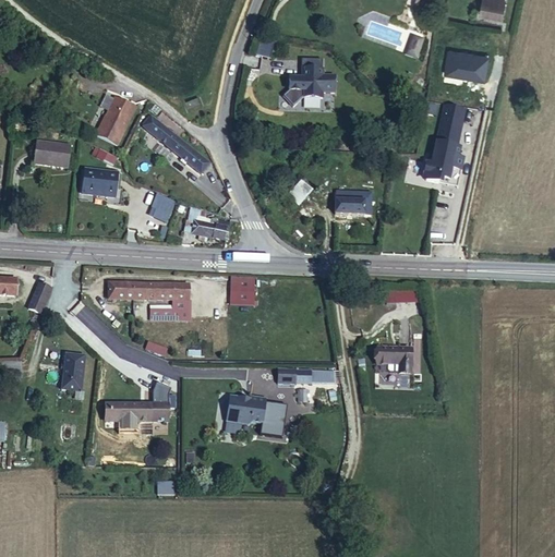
[(501,13),(503,0),(481,0),(480,10),(501,13)]
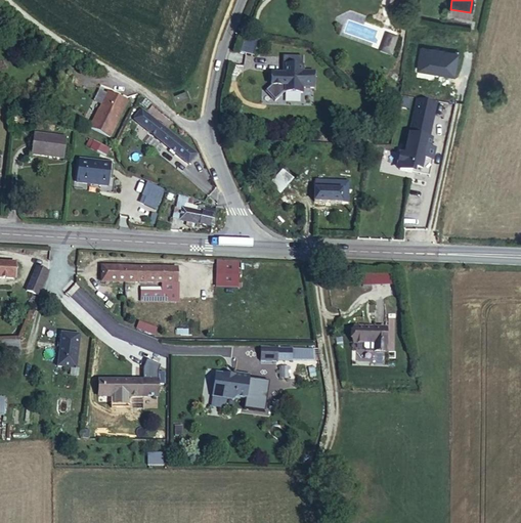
[(378,33),(380,28),(350,19),(346,32),(379,41),(380,38),(378,33)]
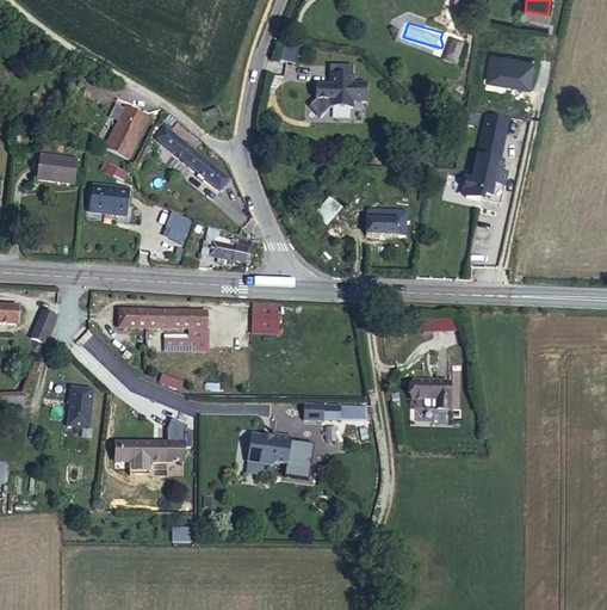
[(463,49),(465,39),(456,37),(453,47),(463,49)]
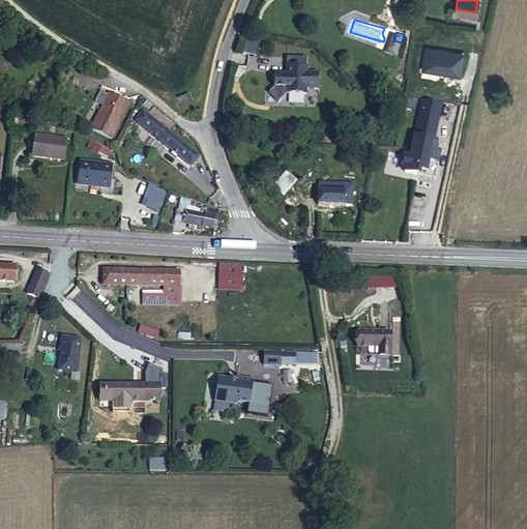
[(261,57),(263,40),(250,38),(247,55),(261,57)]
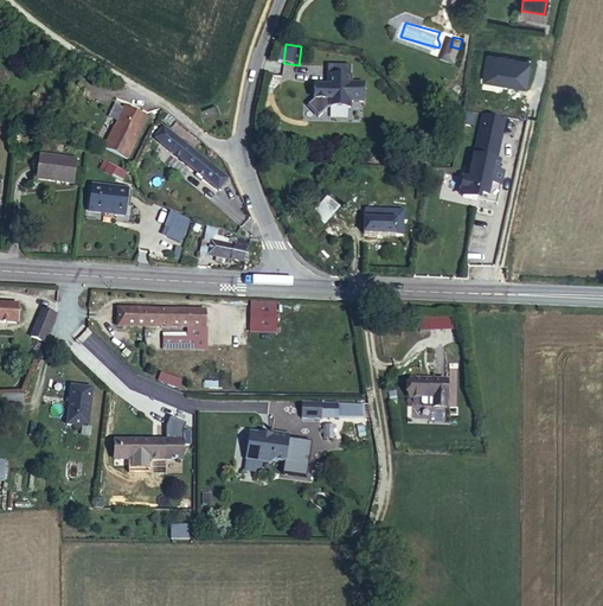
[(456,58),(460,49),(450,46),(447,56),(456,58)]
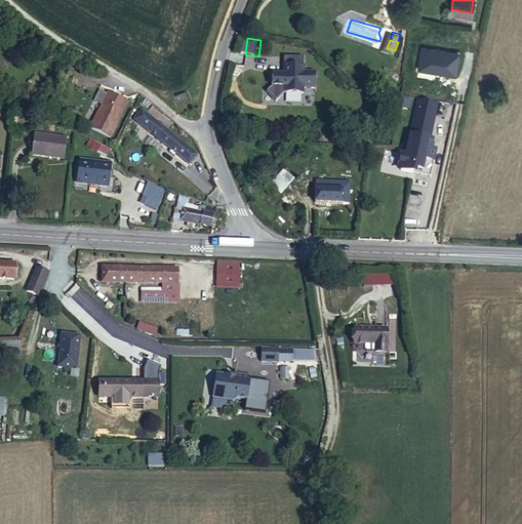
[(318,87),(319,71),(308,70),(307,55),(287,55),(287,65),(290,65),(290,72),(287,72),(276,72),(276,86),(270,91),(280,102),(289,91),(308,91),(308,87),(318,87)]
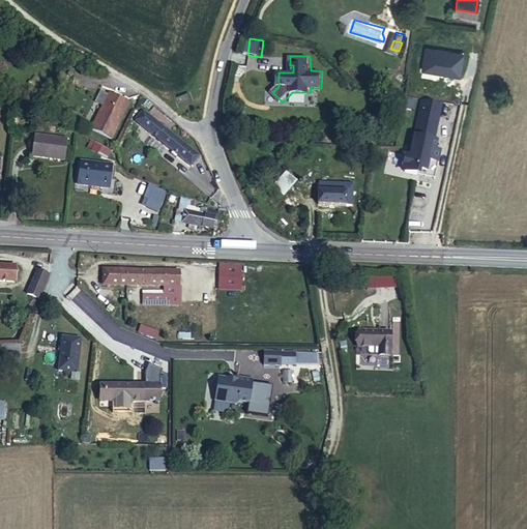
[(187,98),(185,92),(174,97),(176,104),(187,98)]
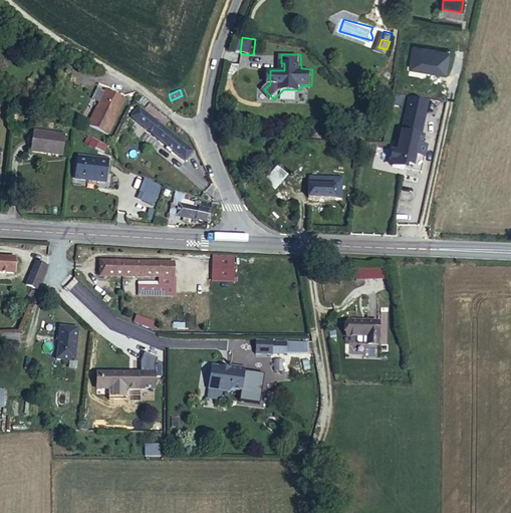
[(100,138),(117,103),(99,93),(81,127),(100,138)]
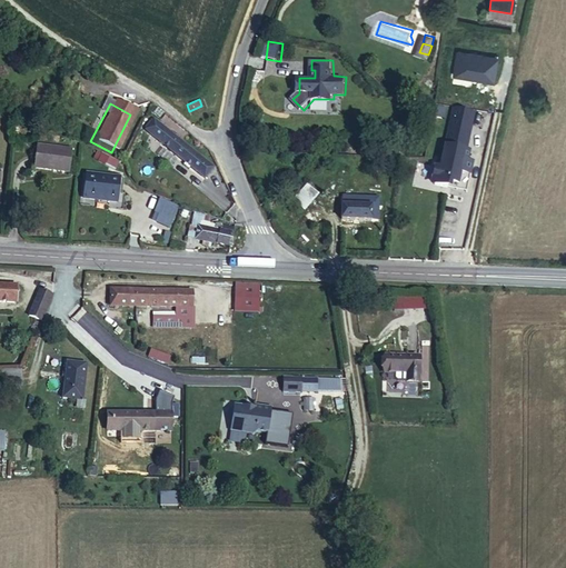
[(146,139),(156,128),(148,122),(139,133),(146,139)]
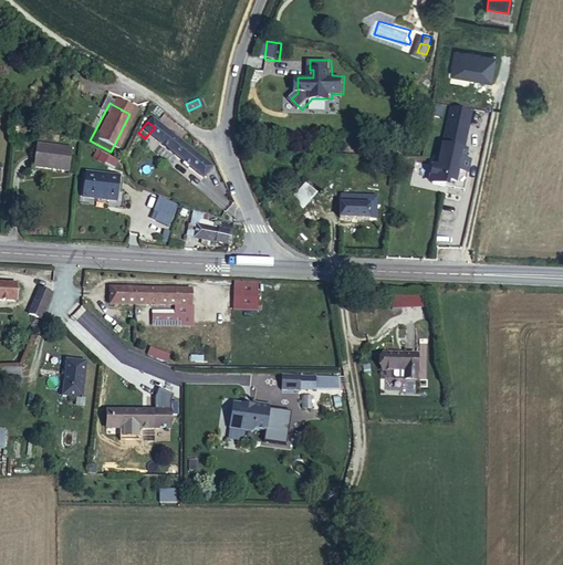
[(465,156),(468,146),(465,145),(469,128),(450,123),(439,160),(435,160),(431,174),(437,179),(462,186),(470,157),(465,156)]
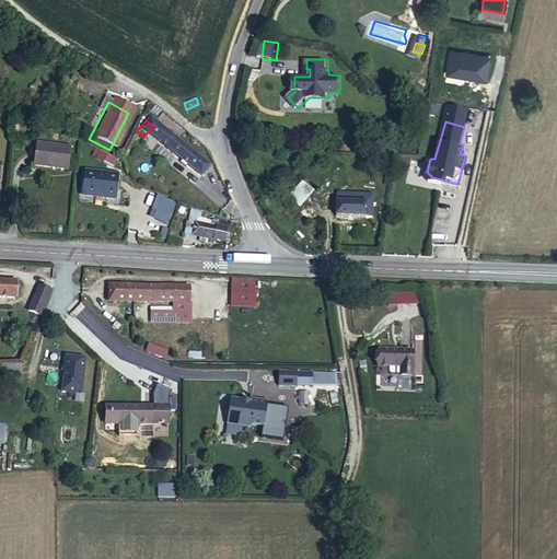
[(206,166),(153,126),(143,137),(198,178),(206,166)]
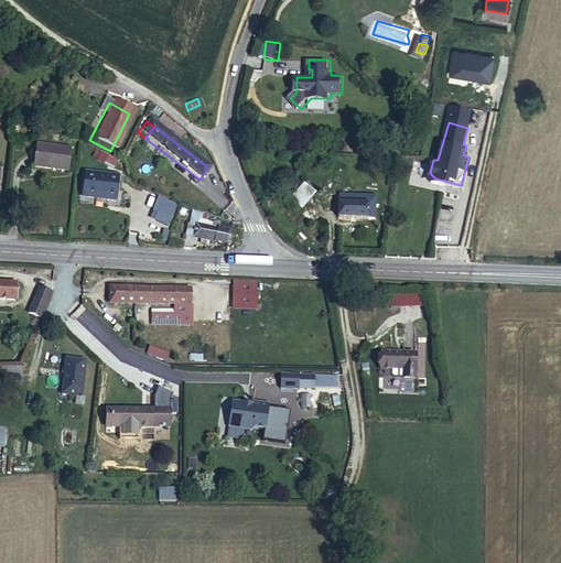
[(61,174),(63,150),(27,147),(24,172),(61,174)]
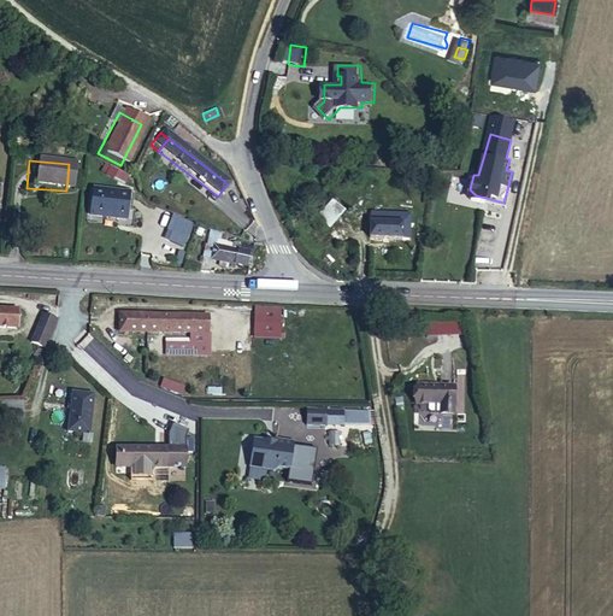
[(123,222),(125,194),(87,191),(84,218),(123,222)]
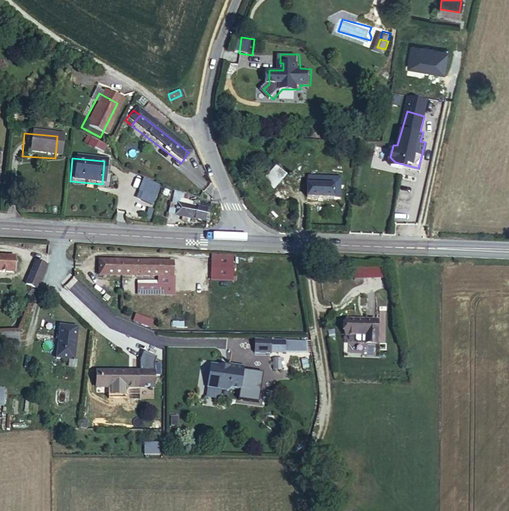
[(262,193),(275,181),(269,175),(256,187),(262,193)]
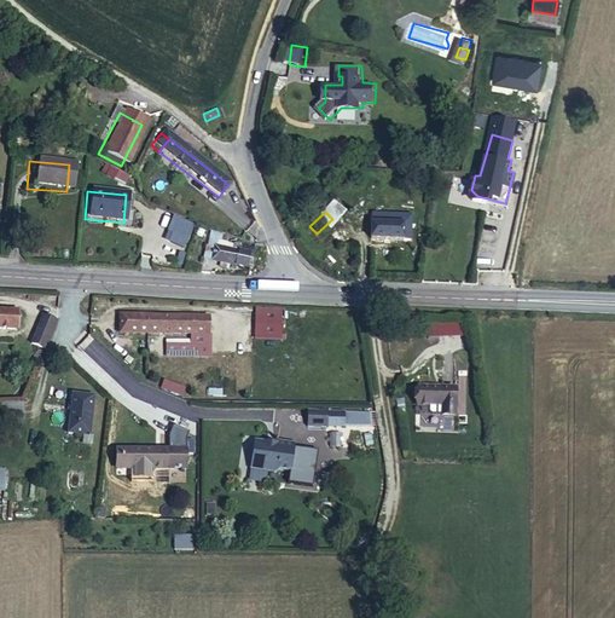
[(400,237),(400,213),(369,213),(367,236),(400,237)]
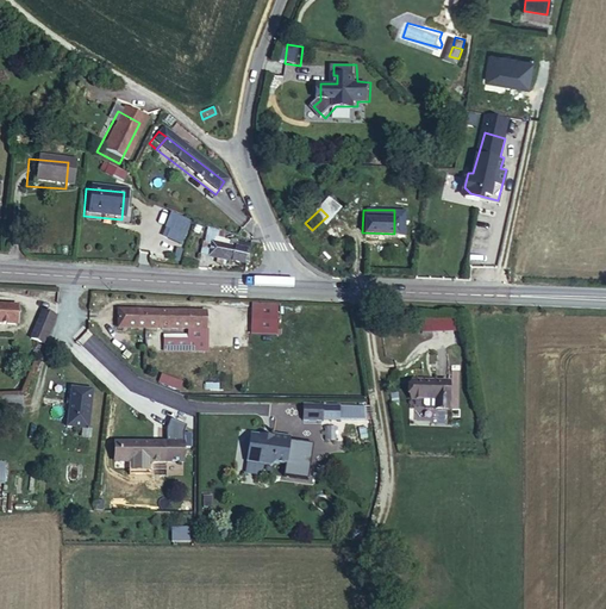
[(169,211),(157,234),(177,243),(188,219),(169,211)]
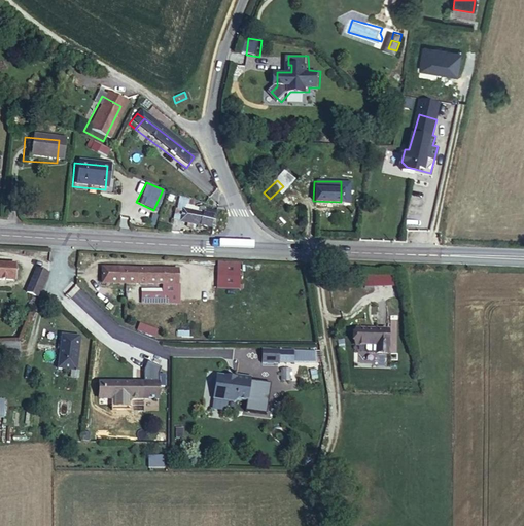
[(209,228),(212,209),(198,207),(197,210),(178,208),(176,222),(209,228)]
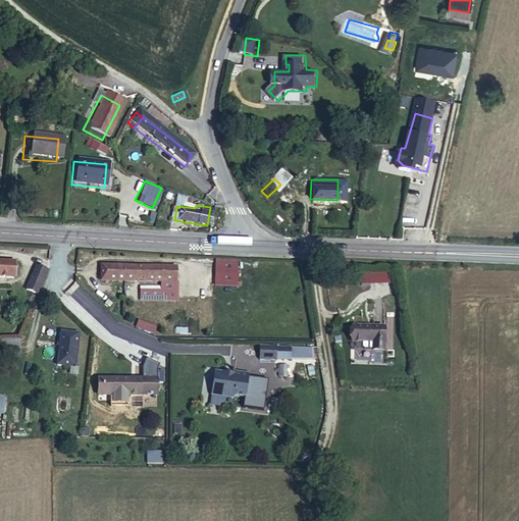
[(0,272),(14,273),(15,256),(0,255),(0,272)]
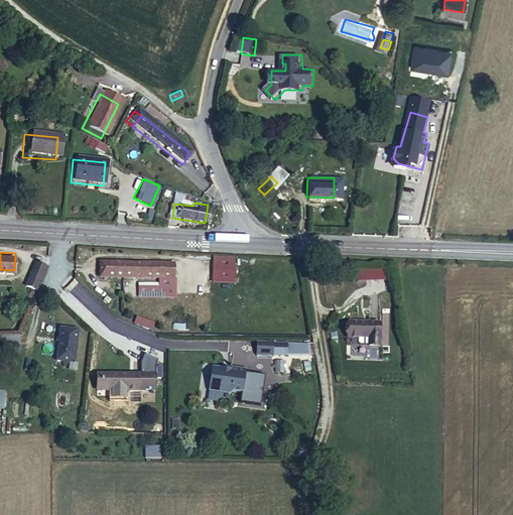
[(210,281),(232,282),(233,255),(211,254),(210,281)]
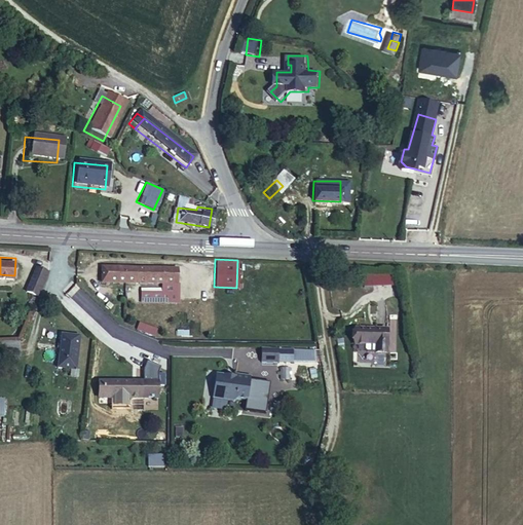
[(162,279),(162,263),(102,263),(103,279),(162,279)]
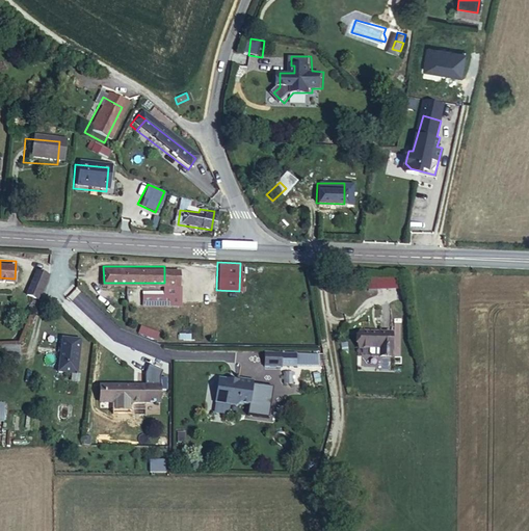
[(180,283),(179,266),(164,266),(164,283),(180,283)]
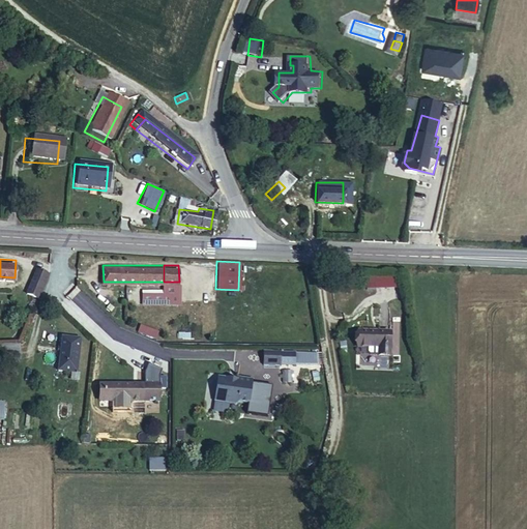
[(46,284),(51,272),(39,267),(34,278),(46,284)]
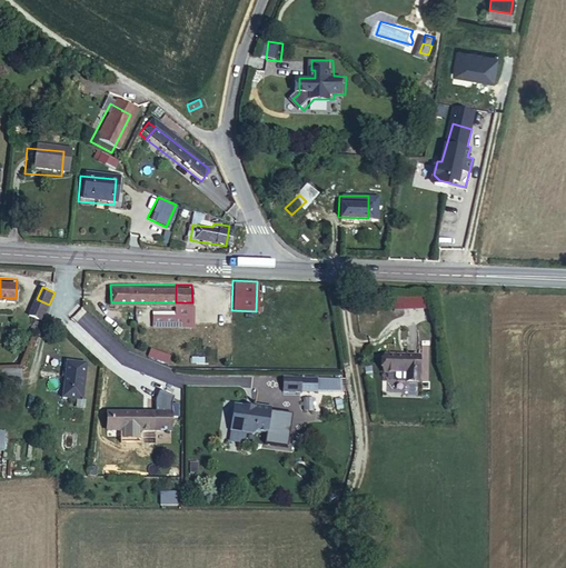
[(43,318),(49,305),(37,299),(31,312),(43,318)]
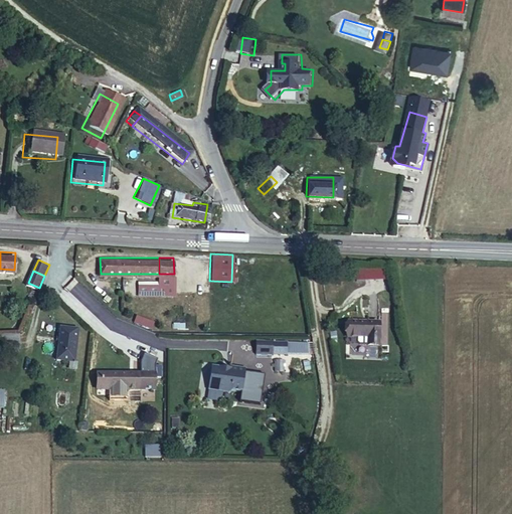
[(133,314),(131,321),(149,327),(152,321),(133,314)]
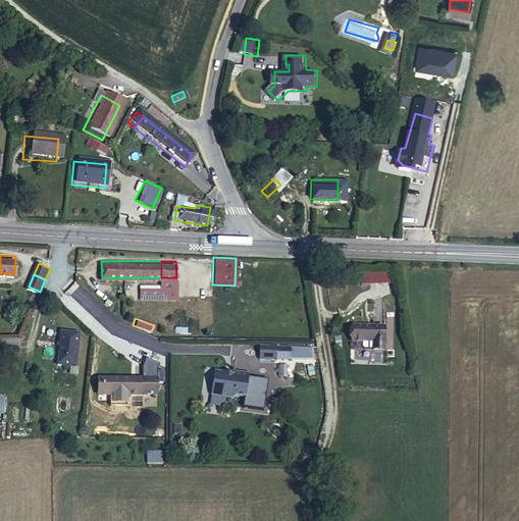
[(384,343),(383,319),(351,319),(352,336),(370,335),(370,343),(384,343)]
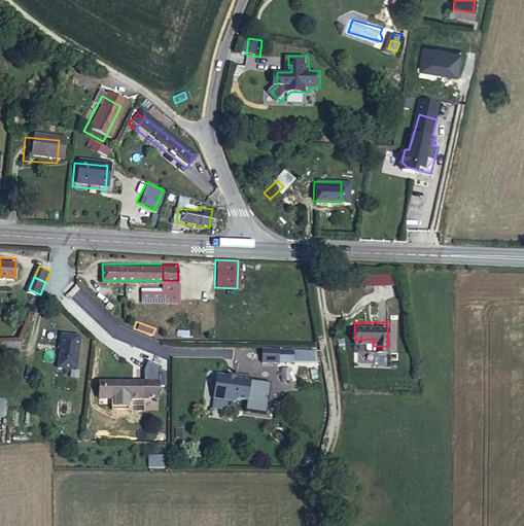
[(76,366),(81,331),(62,329),(58,363),(76,366)]
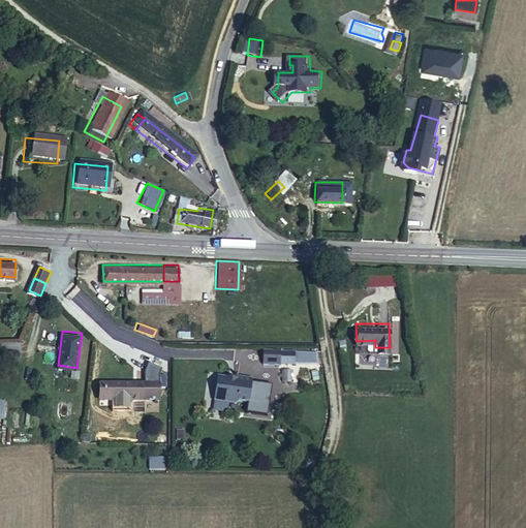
[(277,350),(277,349),(263,349),(263,363),(278,363),(278,362),(277,350)]
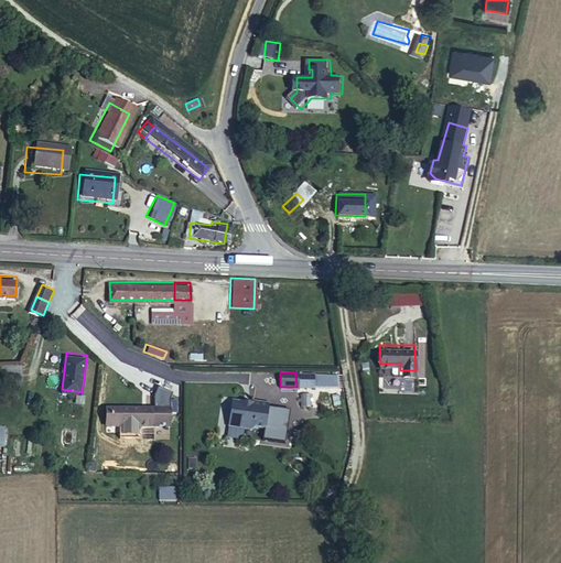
[(309,386),(309,374),(295,374),(297,386),(309,386)]
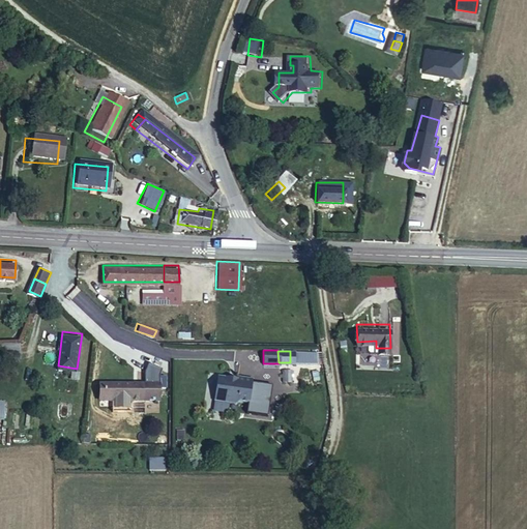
[(250,402),(252,377),(237,376),(237,379),(217,377),(215,402),(236,403),(241,402),(250,402)]
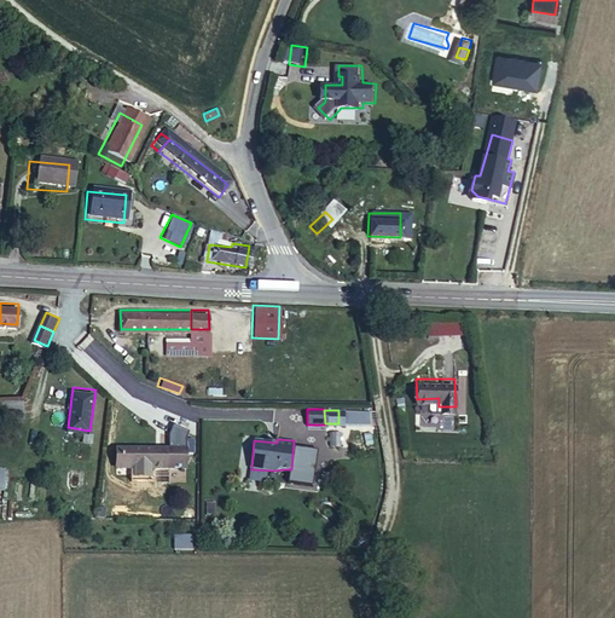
[(166,446),(166,444),(119,444),(119,465),(166,466),(166,463),(166,446)]
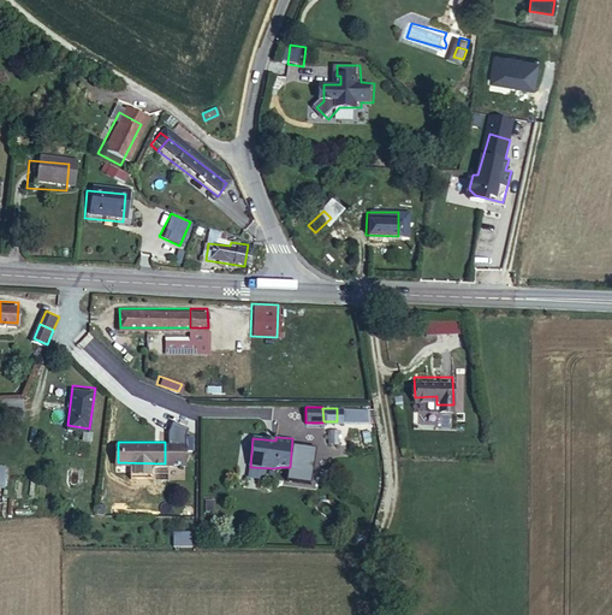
[(180,461),(180,444),(165,444),(165,461),(180,461)]
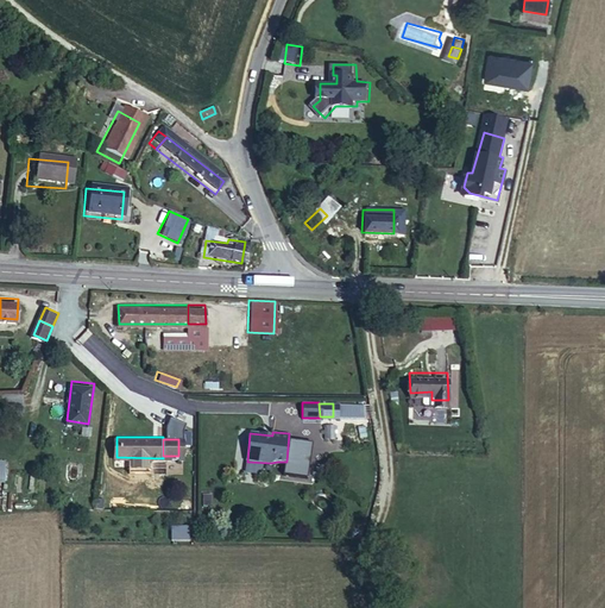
[(168,539),(186,538),(186,524),(168,525),(168,539)]
